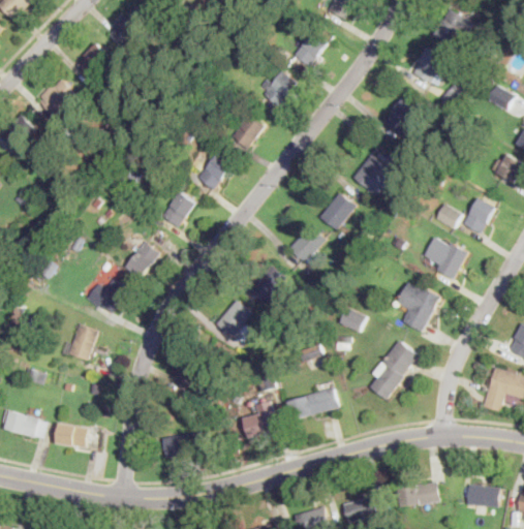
[(32,0),(26,7),(22,11),(19,9),(10,18),(0,7),(0,1),(1,0),(32,0)]
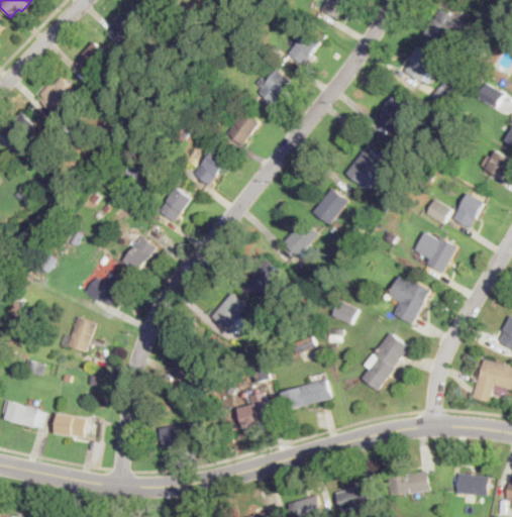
[(346,0),(341,9),(336,17),(319,7),(323,0),(346,0)]
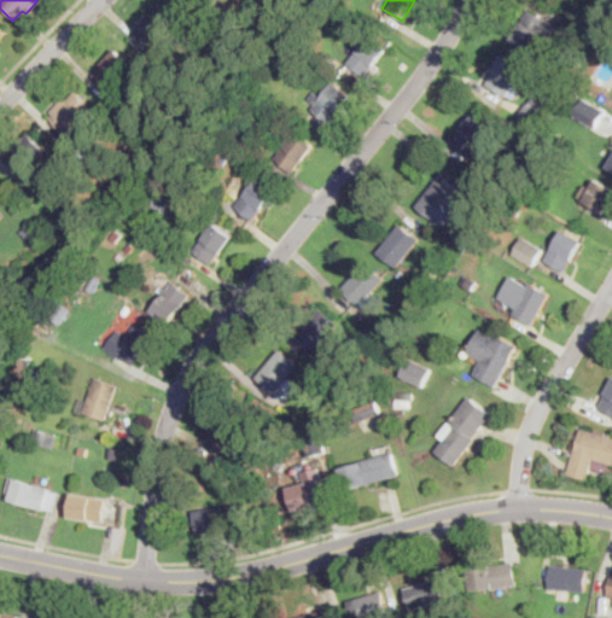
[(551,25),(546,36),(538,33),(528,52),(507,40),(523,10),(551,25)]
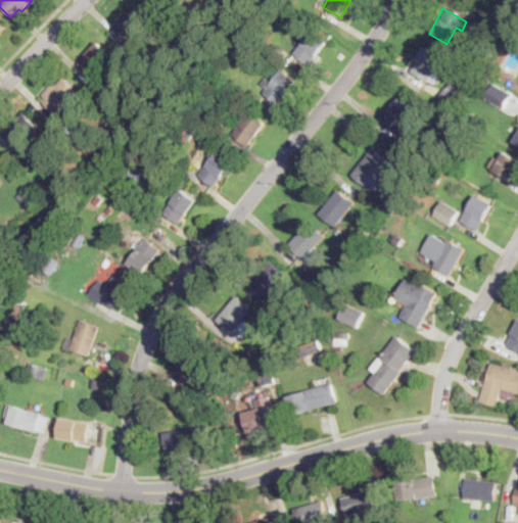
[(305,22),(299,31),(293,26),(299,17),(305,22)]
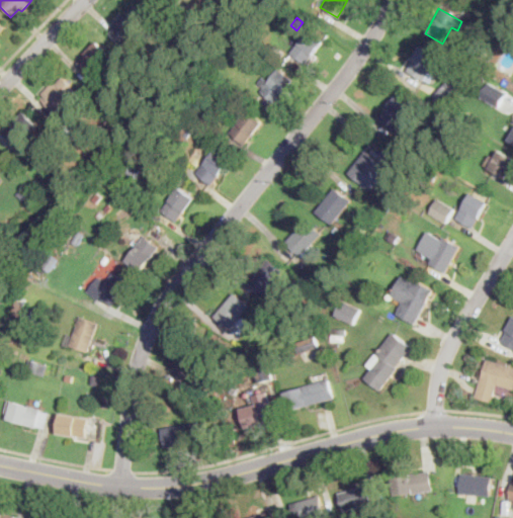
[(308,57),(302,64),(287,53),(307,30),(320,42),(308,57)]
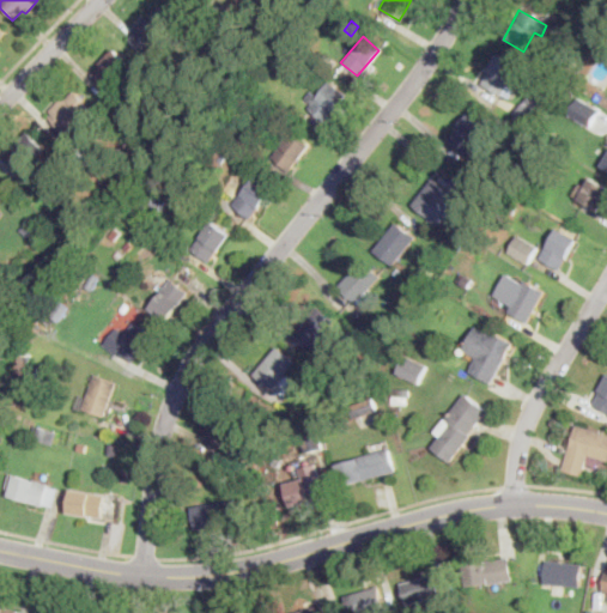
[(515,65),(498,96),(477,84),(478,83),(495,53),(515,65)]
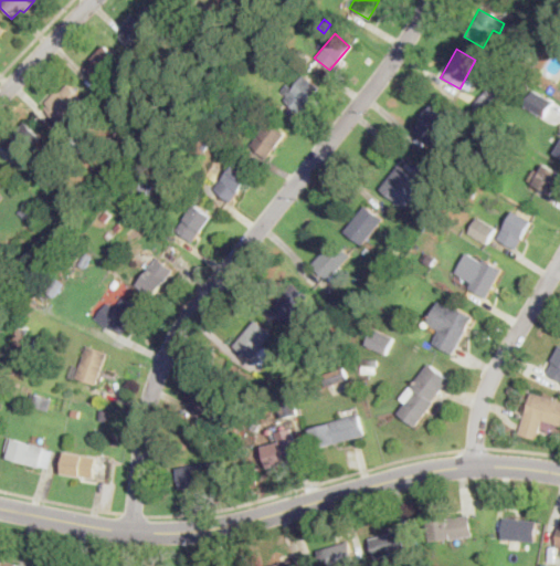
[(317,87),(296,114),(280,101),(284,95),(277,90),(282,83),(289,88),(300,74),(317,87)]
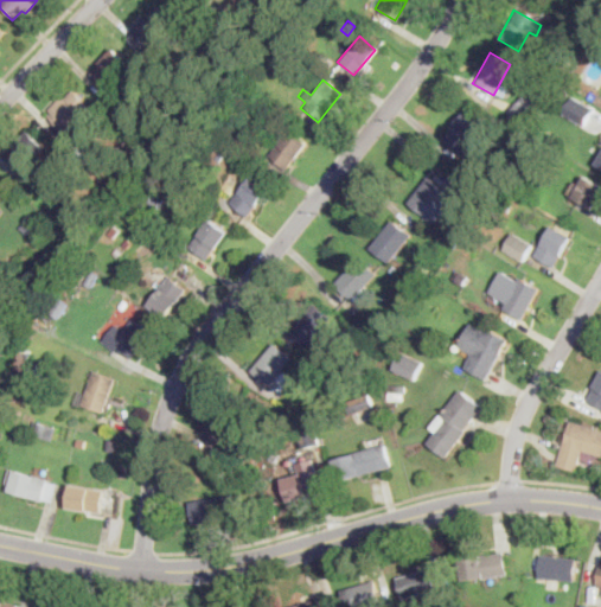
[(70,90),(84,104),(85,106),(62,132),(45,116),(49,113),(45,109),(59,95),(63,98),(70,90)]
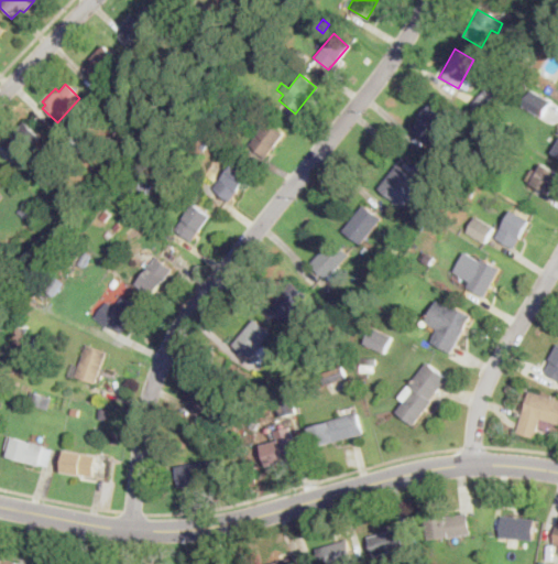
[(498,95),(492,101),(477,94),(483,85),(498,95)]
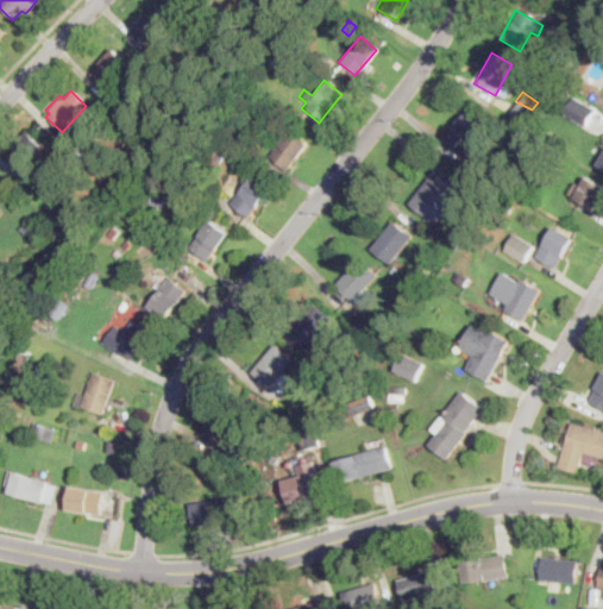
[(569,95),(565,101),(559,98),(564,92),(569,95)]
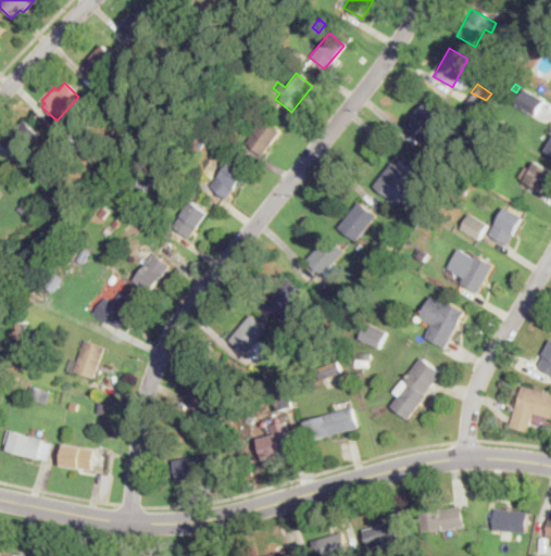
[(533,115),(513,104),(522,88),(542,99),(533,115)]
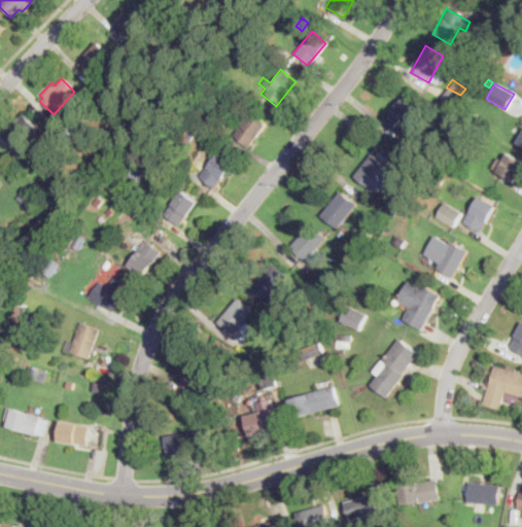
[(460,95),(452,111),(438,103),(446,88),(460,95)]
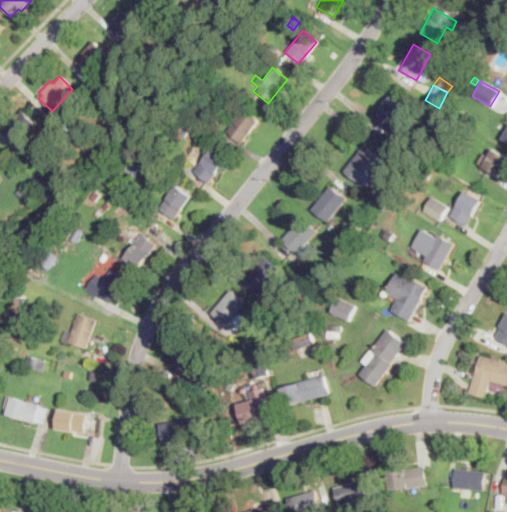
[(405,107),(386,129),(372,117),(390,95),(405,107)]
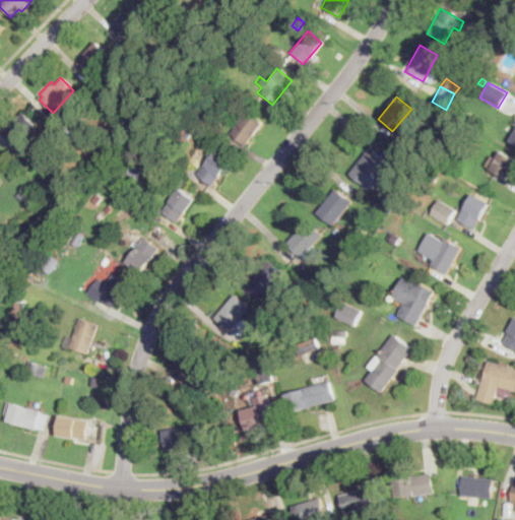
[(122,114),(118,118),(111,112),(115,107),(122,114)]
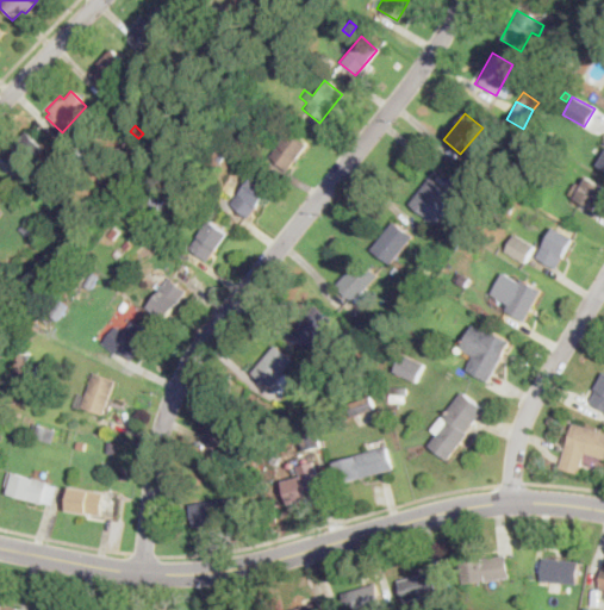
[(287,167),(284,170),(266,155),(287,129),(306,144),(287,167)]
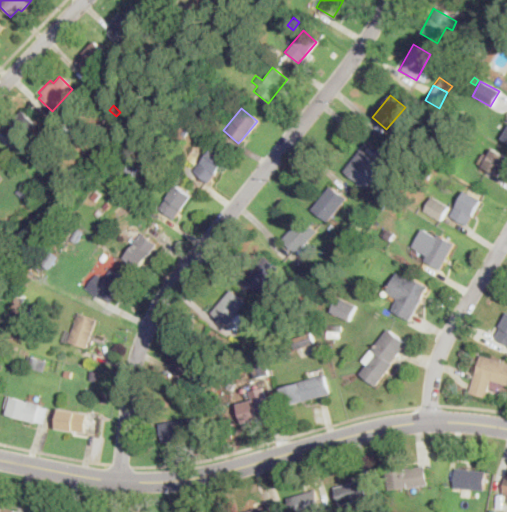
[(36,125),(17,146),(2,131),(22,111),(36,125)]
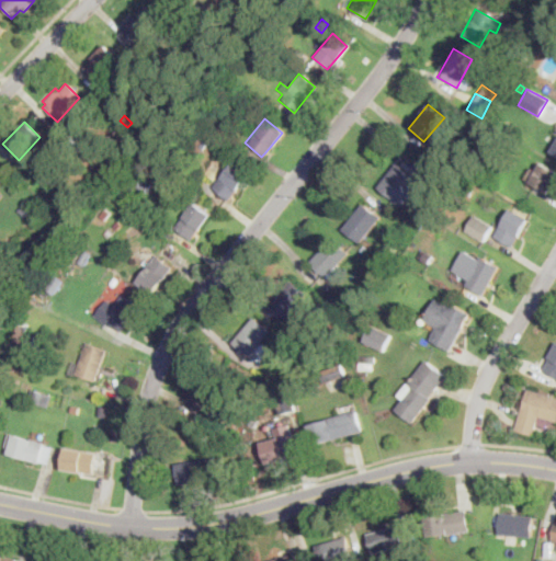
[(555,135),(546,151),(555,156),(555,135)]
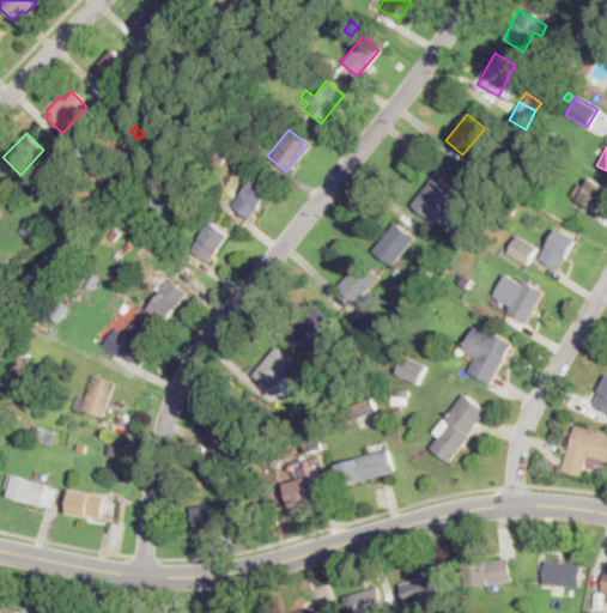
[(225,155),(217,164),(210,158),(218,149),(225,155)]
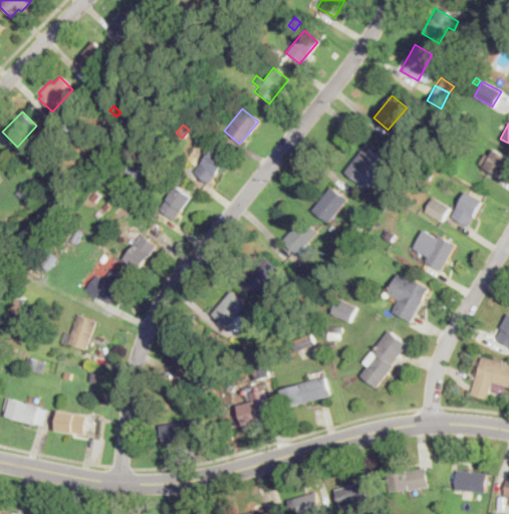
[(208,182),(206,184),(192,172),(211,148),(226,160),(208,182)]
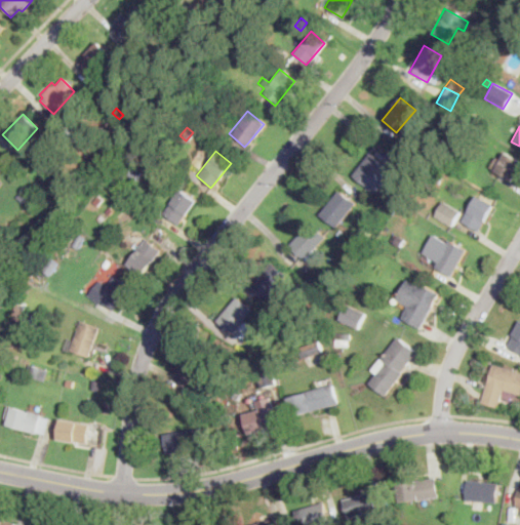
[(384,165),(365,187),(351,175),(369,153),(384,165)]
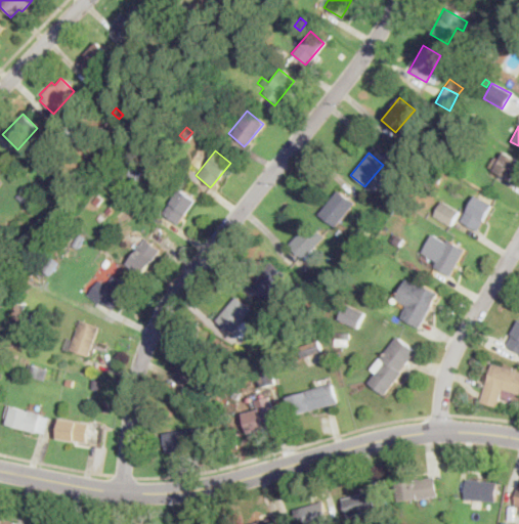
[(518,163),(509,179),(491,169),(503,153),(518,163)]
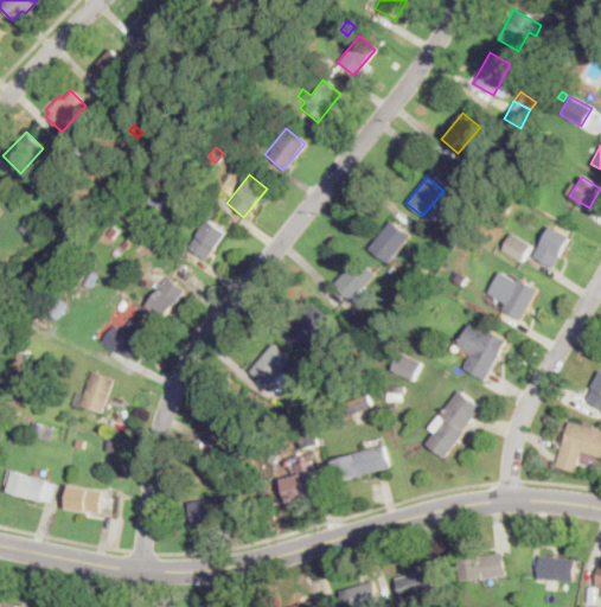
[(461,189),(455,196),(443,185),(449,178),(461,189)]
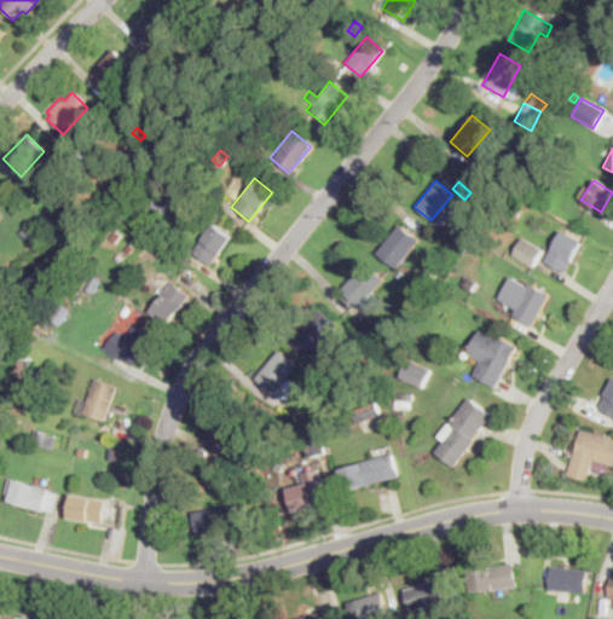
[(163,203),(157,213),(145,206),(151,196),(163,203)]
